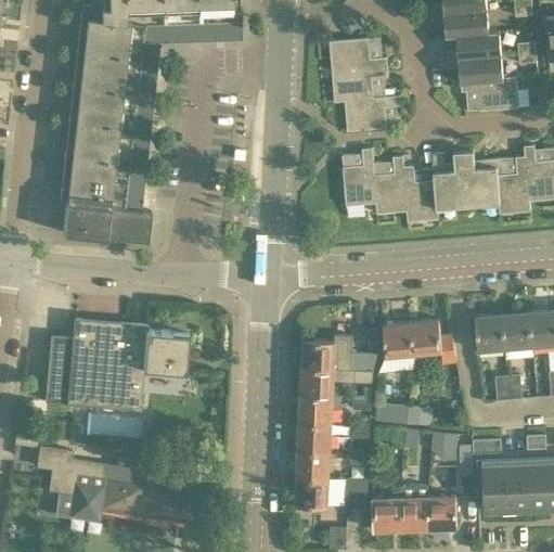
[(240,41),(237,0),(89,0),(90,20),(79,18),(59,203),(65,203),(62,235),(105,241),(105,240),(146,244),(150,214),(140,213),(158,45),(240,41)]
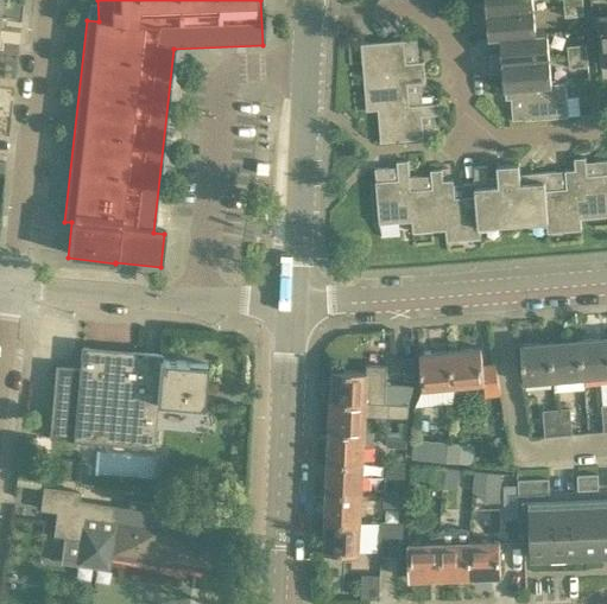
[(472,8),(472,17),(532,12),(531,0),(484,0),(485,7),(472,8)]
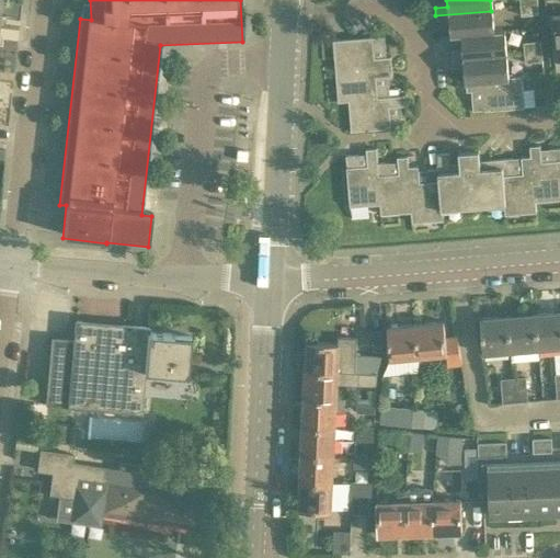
[(536,7),(520,8),(520,19),(537,18),(536,7)]
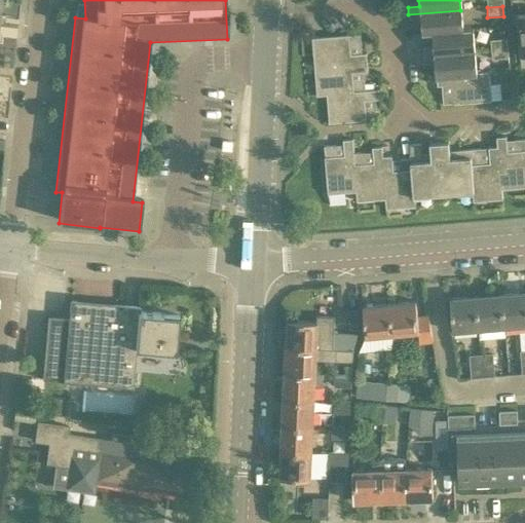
[(420,21),(421,35),(462,32),(460,10),(408,14),(409,22),(420,21)]
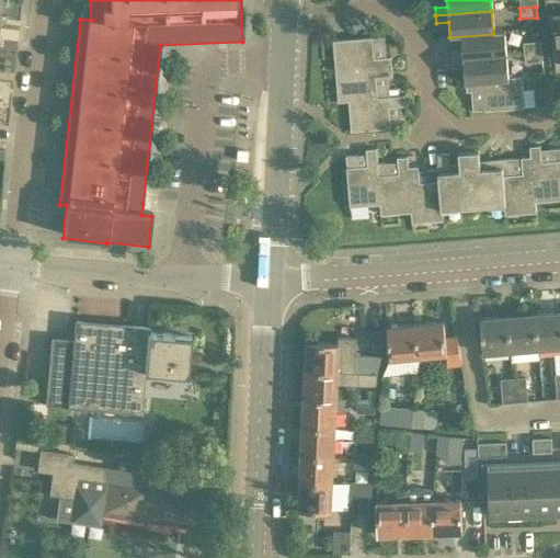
[(559,15),(550,18),(555,72),(559,71),(559,15)]
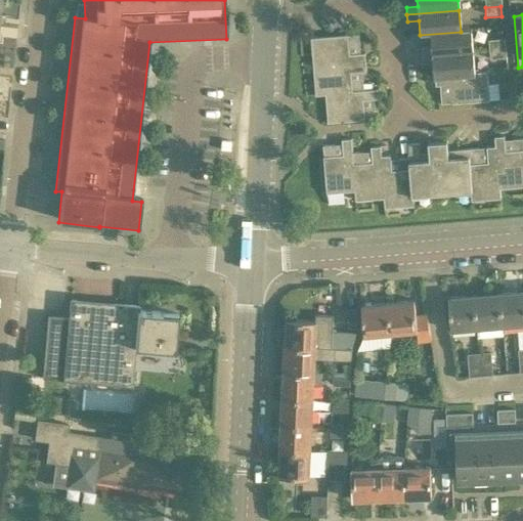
[(420,50),(421,57),(472,53),(470,31),(461,32),(420,35),(420,36),(429,35),(431,49),(420,50)]
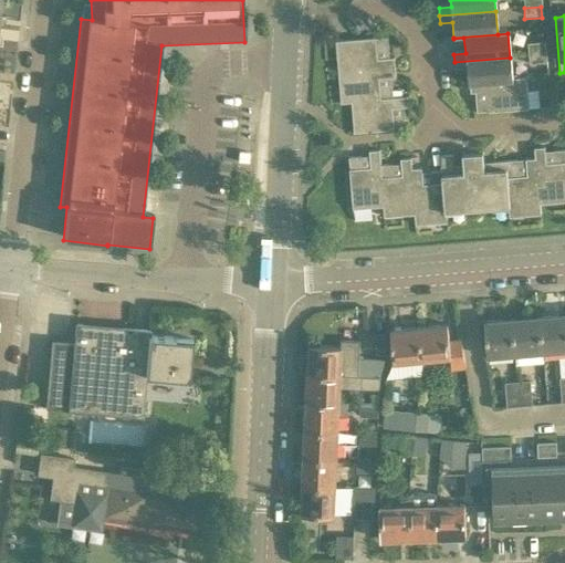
[(337,74),(394,70),(393,60),(376,61),(375,52),(387,51),(387,40),(375,41),(375,40),(335,43),(337,74)]
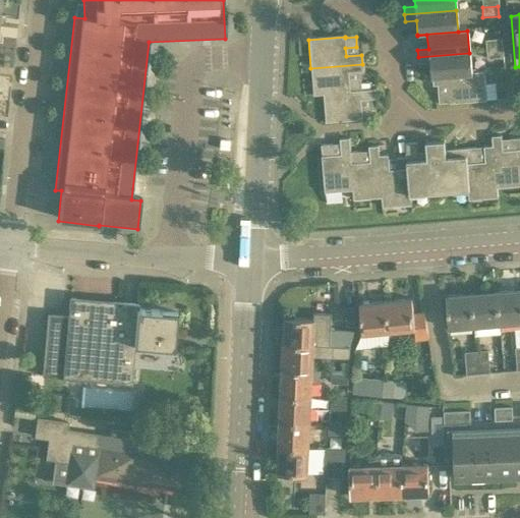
[(484,42),(485,51),(502,50),(501,41),(484,42)]
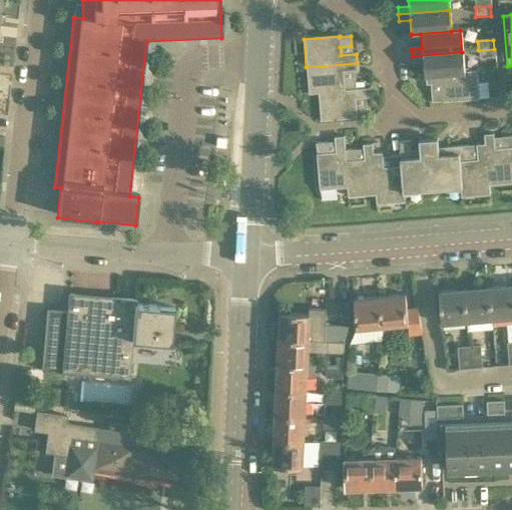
[(494,49),(478,50),(479,60),(495,59),(494,49)]
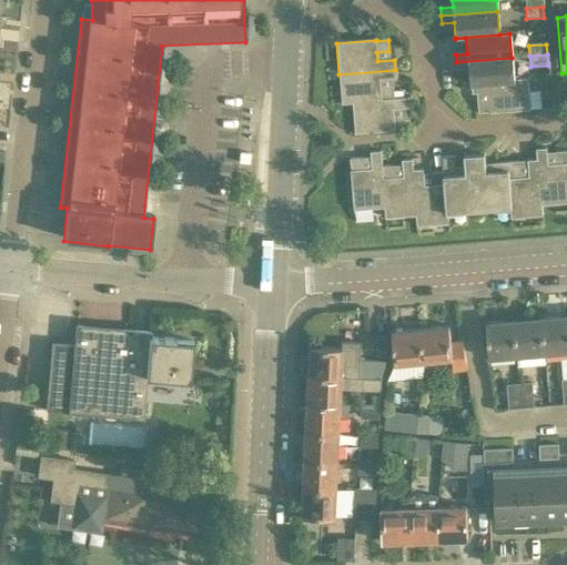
[(468,69),(471,89),(527,84),(527,80),(514,81),(512,58),(456,62),(456,70),(468,69)]
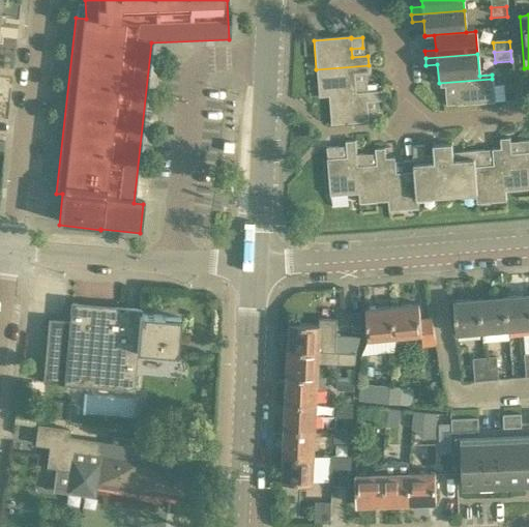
[(318,98),(328,97),(328,96),(366,93),(365,83),(354,84),(353,76),(370,75),(369,65),(316,69),(318,98)]
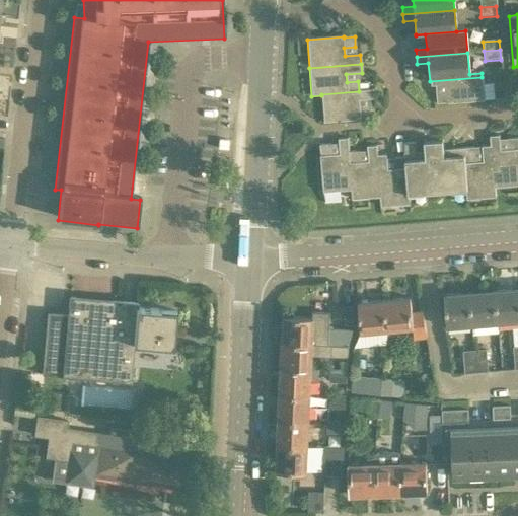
[(484,101),(482,77),(430,81),(430,86),(446,85),(447,93),(435,94),(436,104),(447,103),(447,104),(484,101)]
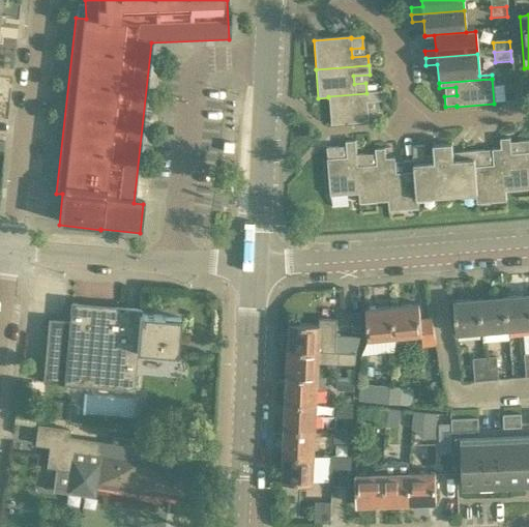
[(381,92),(366,93),(328,96),(328,97),(330,126),(368,123),(368,122),(379,121),(378,111),(366,112),(365,104),(382,101),(381,92)]
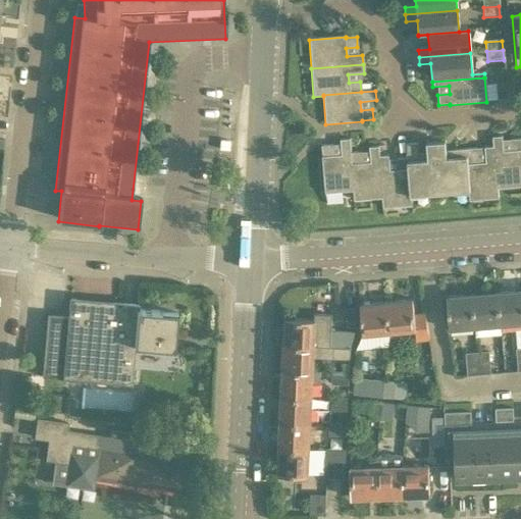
[(491,138),(492,148),(496,190),(497,190),(520,188),(520,150),(520,151),(520,140),(510,141),(511,152),(503,153),(501,138),(491,138)]
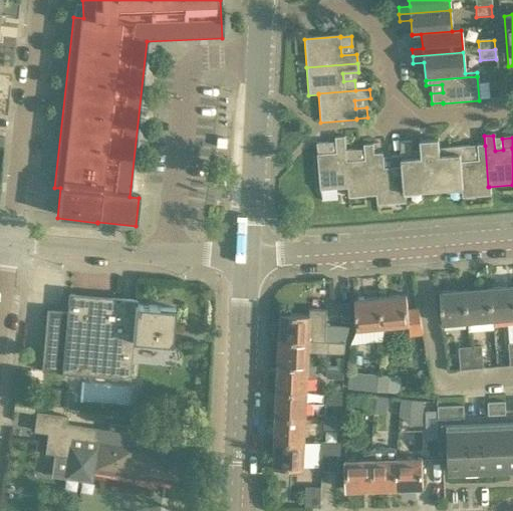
[(319,192),(346,189),(347,189),(344,152),(343,139),(334,139),(335,155),(327,155),(326,144),(316,145),(317,156),(316,156),(319,192)]
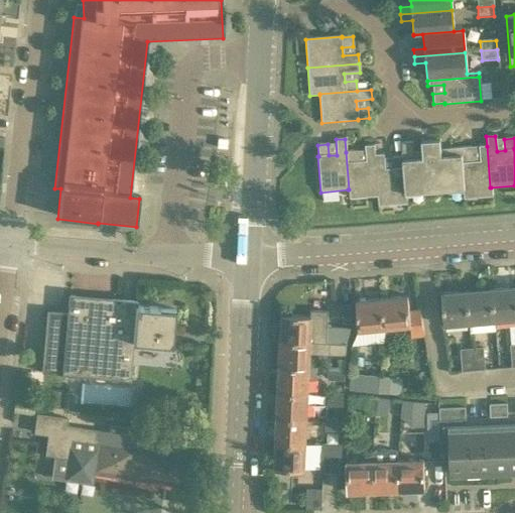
[(438,141),(429,142),(434,193),(462,190),(459,148),(448,149),(448,157),(439,157),(438,141)]
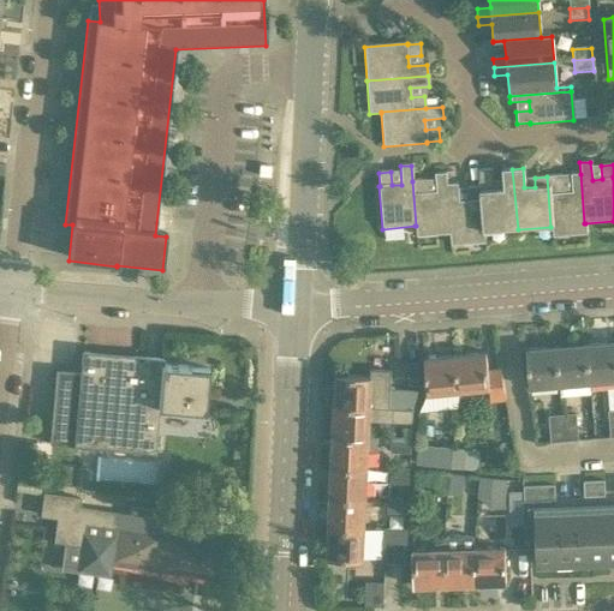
[(492,181),(480,183),(484,232),(518,229),(512,169),(501,171),(504,190),(493,191),(492,181)]
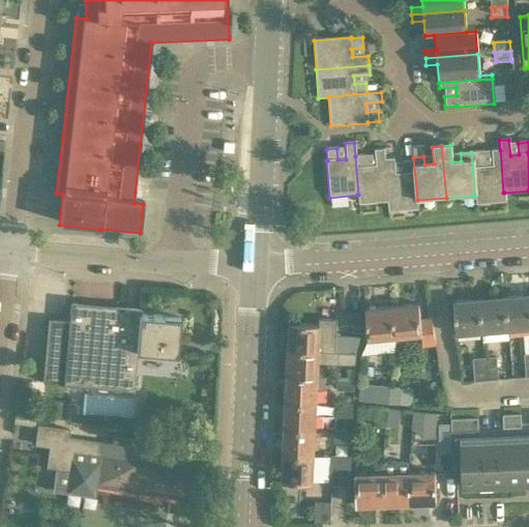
[(365,155),(355,156),(358,195),(357,195),(358,205),(387,203),(388,203),(385,159),(384,150),(374,151),(375,167),(366,168),(365,155)]
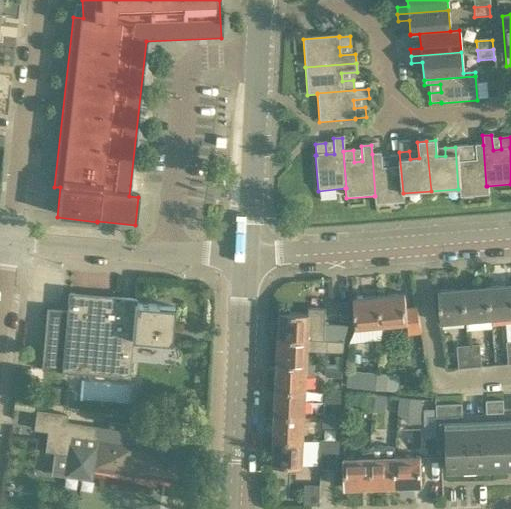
[(486,186),(483,145),(474,146),(475,161),(467,162),(466,146),(455,147),(458,189),(459,198),(488,196),(487,186),(486,186)]
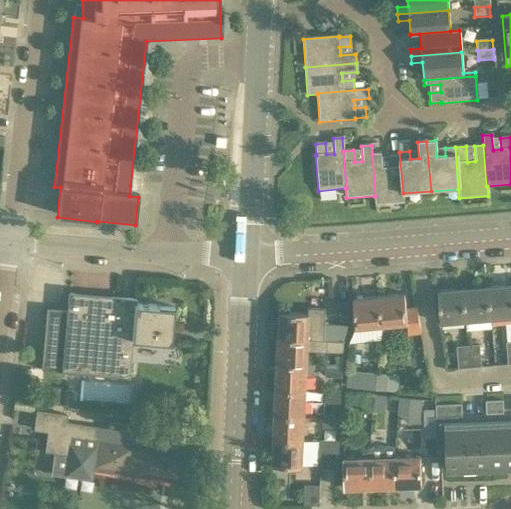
[(380,154),(372,154),(375,196),(374,196),(375,205),(403,203),(403,193),(399,152),(398,152),(398,157),(388,157),(389,168),(381,169),(380,154)]
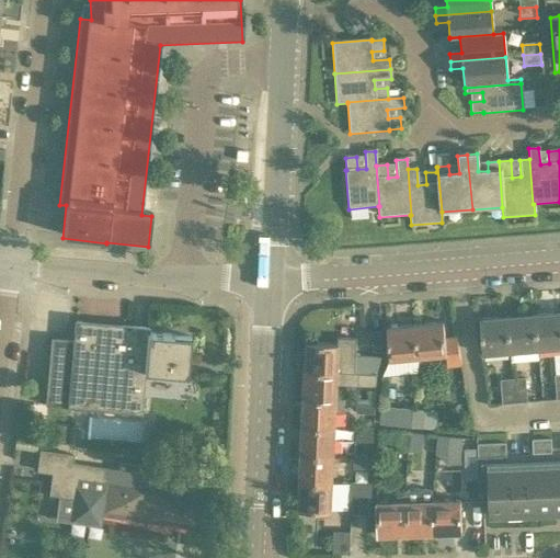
[(559,312),(535,316),(538,352),(559,350),(559,312)]
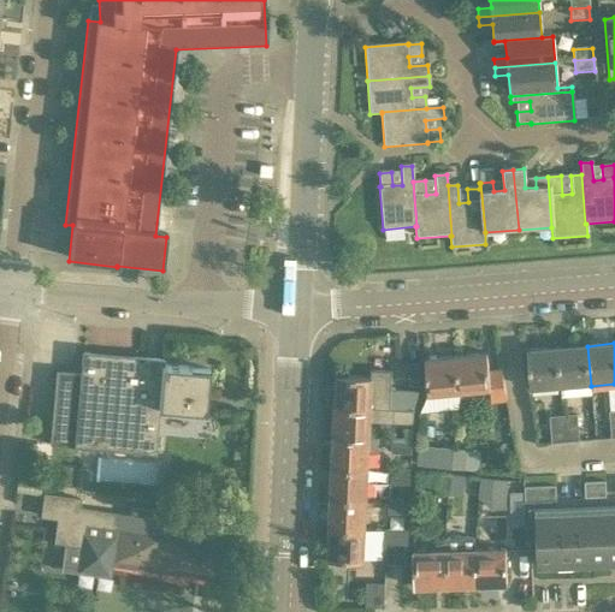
[(587,346),(557,349),(561,388),(591,386),(587,346)]
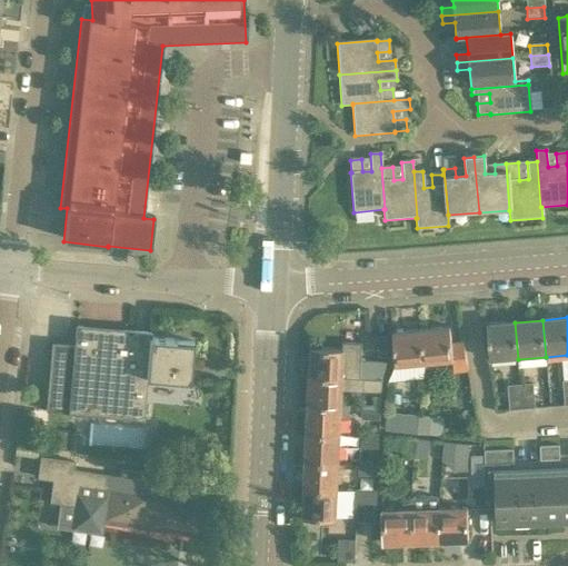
[(490,361),(518,359),(515,323),(487,325),(490,361)]
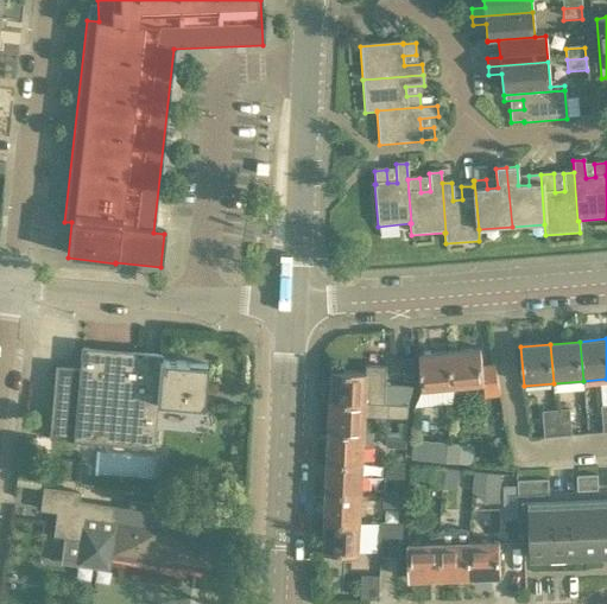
[(150,451),(153,405),(198,409),(202,368),(157,364),(158,357),(77,350),(76,372),(52,369),(45,442),(150,451)]
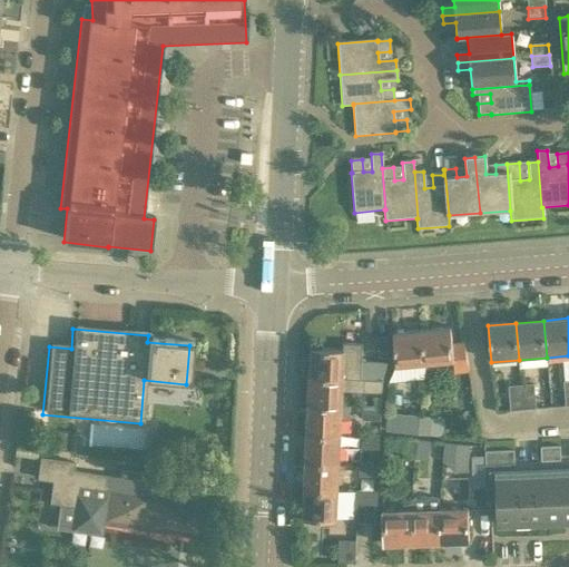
[(420,333),(423,365),(452,363),(453,374),(464,373),(460,346),(451,346),(449,331),(420,333)]
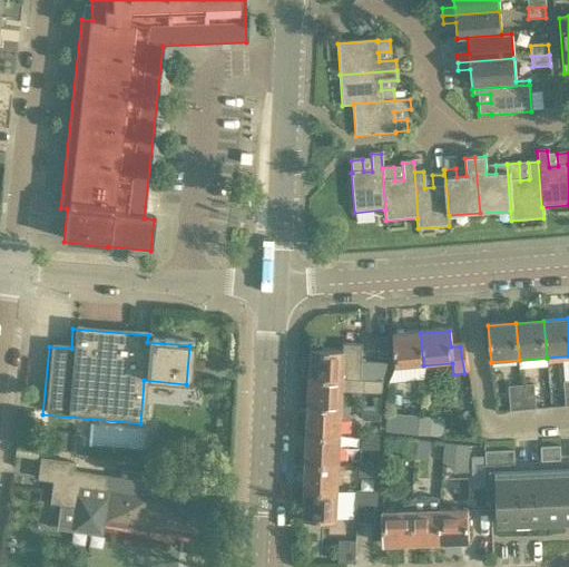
[(394,369),(423,365),(420,333),(391,335),(394,369)]
